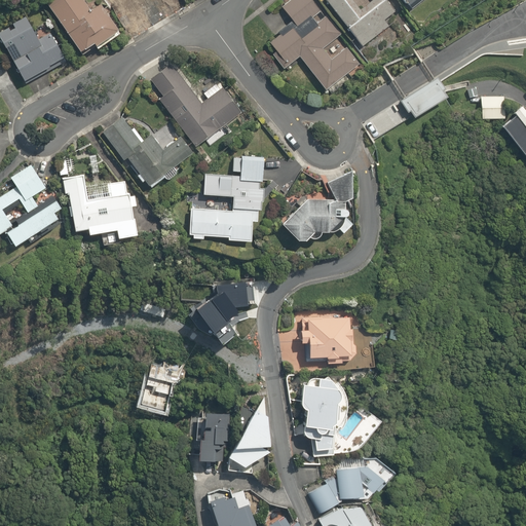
[(86,0),(82,3),(79,0),(51,0),(46,4),(77,50),(92,40),(97,46),(120,30),(100,0),(86,0)]
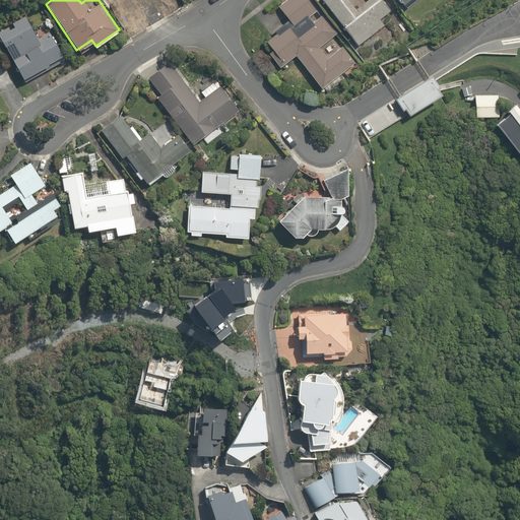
[(129,0),(134,8),(150,0),(129,0)]
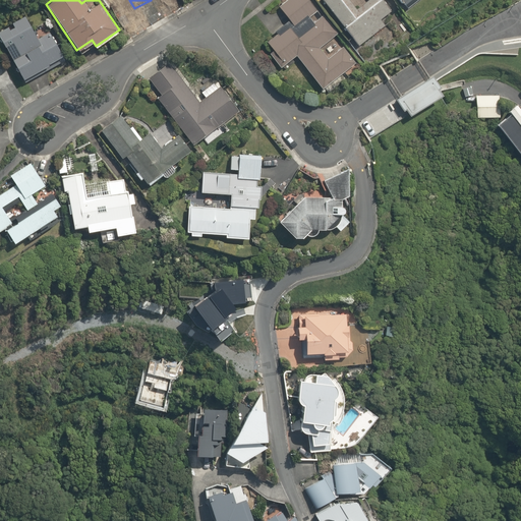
[(322,91),(357,64),(345,47),(330,59),(321,47),(336,36),(322,17),(315,21),(310,14),(316,10),(308,0),(285,0),(277,6),(289,22),(265,41),(284,66),(296,57),(322,91)]
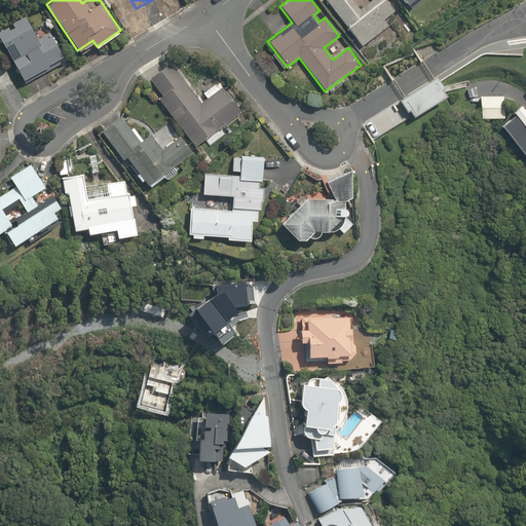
[(366,0),(359,6),(352,0),(324,0),(360,46),(389,24),(385,19),(399,9),(391,0),(366,0)]
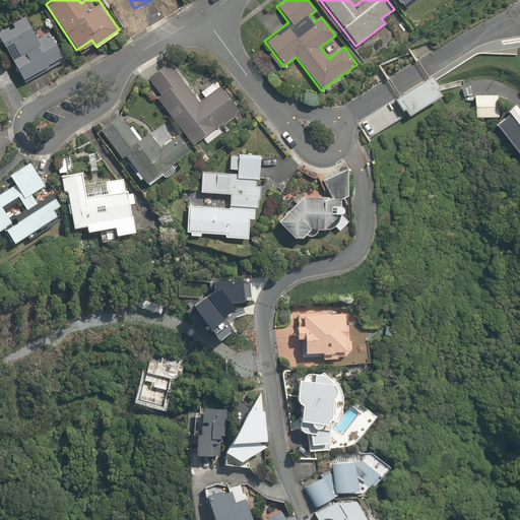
[(24,14),(0,27),(0,38),(6,50),(12,46),(18,56),(11,60),(22,80),(63,58),(50,33),(38,39),(24,14)]
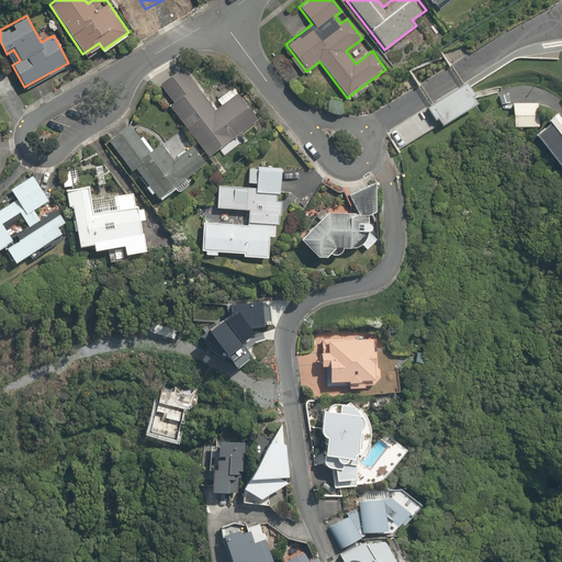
[(170,107),(208,157),(256,122),(235,94),(214,110),(183,69),(160,87),(172,104),(170,107)]
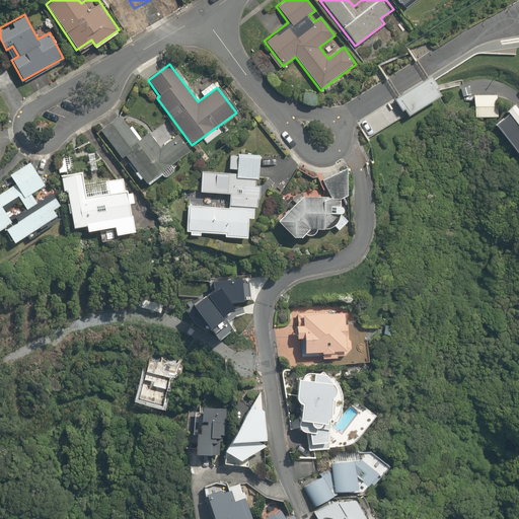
[(438,86),(430,74),(427,77),(396,95),(392,98),(393,99),(400,110),(402,108),(405,114),(406,115),(439,94),(435,88),(436,87),(438,86)]
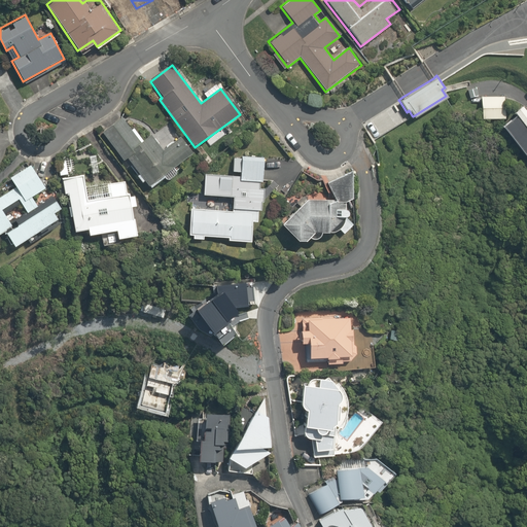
[(481,117),(503,117),(503,96),(480,96),(481,117)]
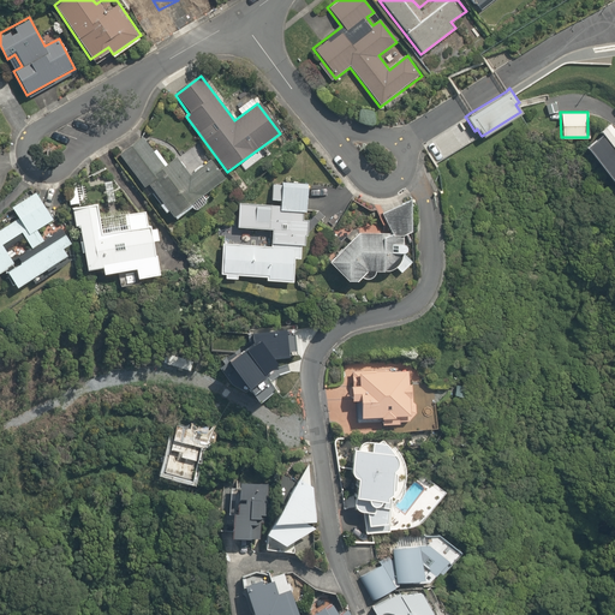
[(599,132),(581,144),(614,187),(614,132),(607,121),(596,129),(599,132)]
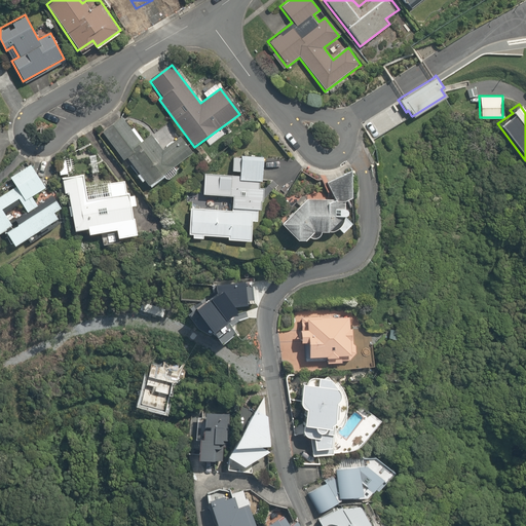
[(165,180),(175,173),(173,168),(189,155),(177,139),(161,151),(150,137),(141,144),(121,117),(102,132),(124,161),(127,158),(148,186),(162,176),(165,180)]
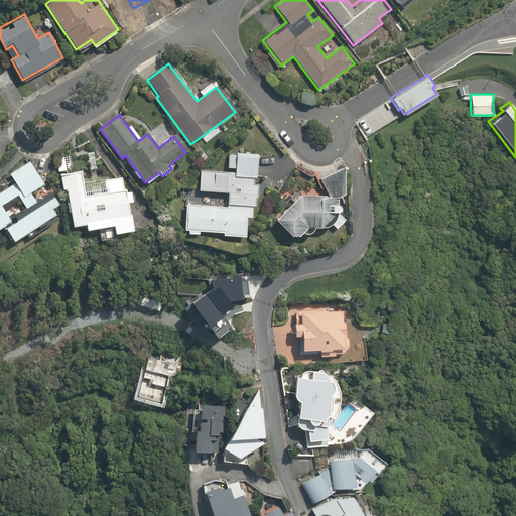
[(253,205),(257,205),(258,184),(255,184),(255,176),(258,177),(259,152),(228,151),(227,167),(235,167),(235,172),(201,171),(201,190),(227,191),(227,204),(253,205)]
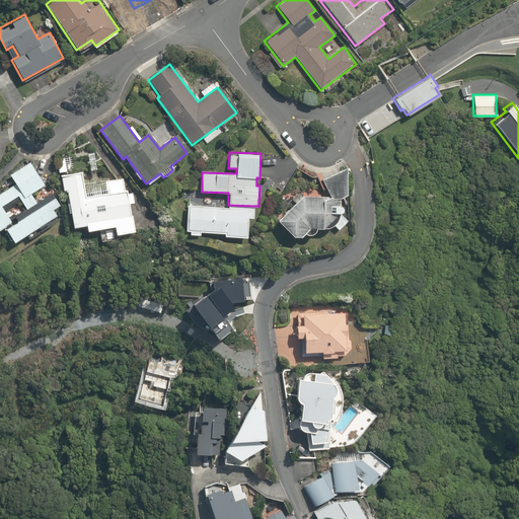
[(67,171),(66,157),(57,158),(59,172),(67,171)]
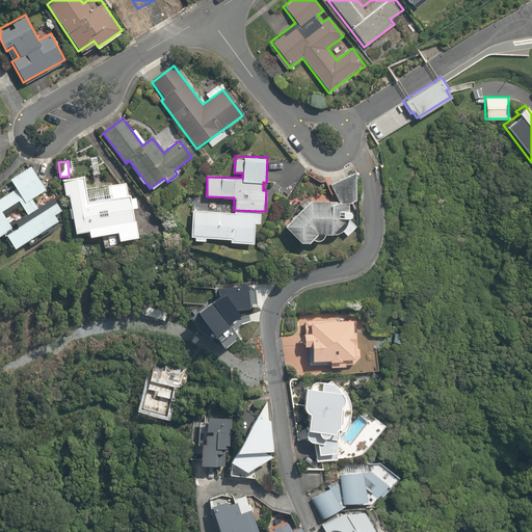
[(18,202),(26,215),(38,207),(33,198),(46,191),(30,166),(10,179),(16,188),(0,198),(0,234),(12,227),(3,211),(18,202)]
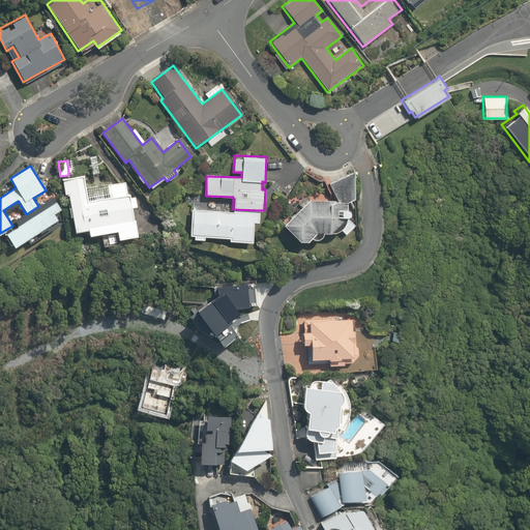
[(351,211),(348,211),(347,204),(354,200),(355,170),(329,183),(339,203),(312,199),(283,227),(299,242),(305,242),(311,237),(318,239),(322,234),(324,233),(325,233),(326,233),(327,233),(328,233),(329,233),(330,233),(331,233),(332,233),(333,233),(334,232),(335,232),(336,232),(336,231),(337,231),(339,230),(345,235),(354,225),(350,222),(351,217),(351,211)]
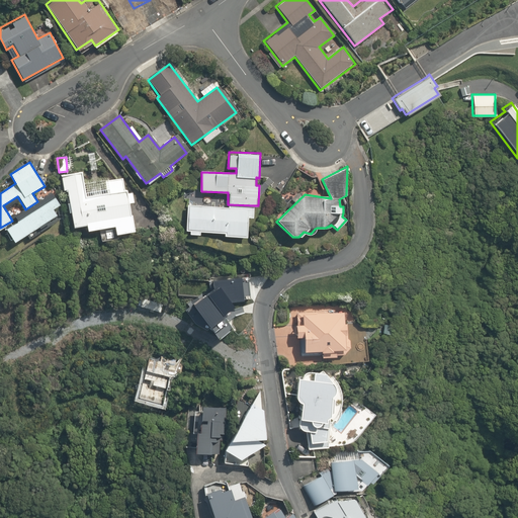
[(101,243),(115,241),(114,235),(134,232),(130,202),(133,202),(131,191),(123,192),(121,179),(106,181),(109,194),(86,198),(82,173),(61,176),(63,191),(67,190),(72,226),(85,224),(86,232),(98,230),(101,243)]
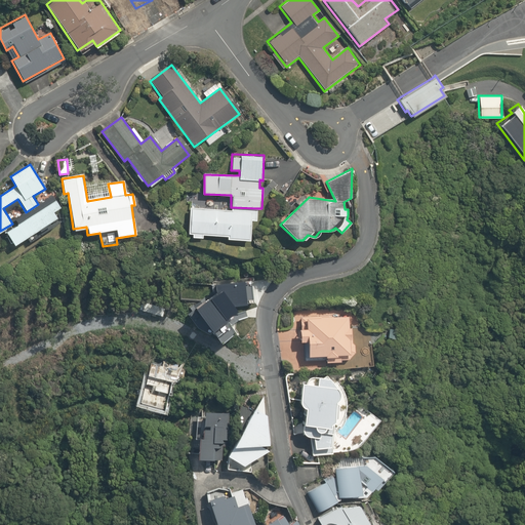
[(5,231),(14,245),(57,218),(53,213),(61,209),(55,200),(5,231)]
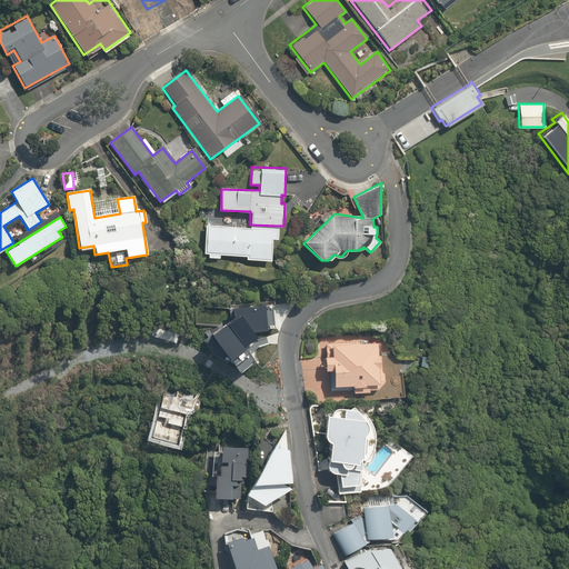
[(207,255),(207,258),(220,258),(220,255),(245,256),(245,260),(271,261),(272,241),(279,241),(279,226),(250,225),(205,223),(203,255),(207,255)]
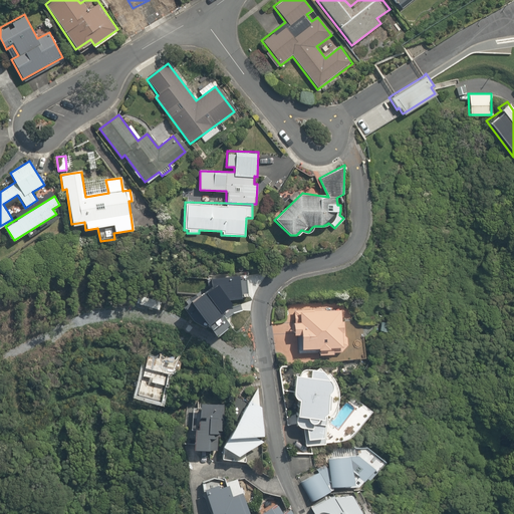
[(334,347),(345,346),(343,321),(340,322),(339,310),(297,313),(298,322),(293,322),(294,336),(299,335),(300,350),(316,349),(316,354),(334,353),(334,347)]
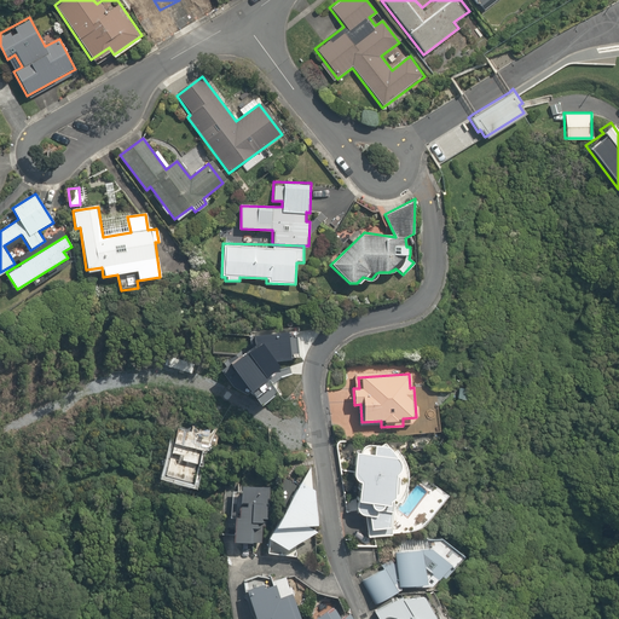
[(363,515),(364,515),(368,515),(370,530),(392,527),(395,505),(395,504),(398,503),(401,507),(410,492),(406,487),(408,486),(408,484),(409,481),(409,480),(409,478),(409,475),(409,473),(408,470),(408,469),(406,467),(406,464),(405,462),(404,461),(403,458),(401,457),(400,455),(399,453),(398,451),(395,450),(394,449),(392,447),(388,447),(388,445),(366,443),(366,445),(362,445),(360,452),(360,453),(359,453),(358,453),(358,455),(357,456),(356,457),(354,458),(354,460),(353,461),(353,462),(353,463),(353,464),(352,466),(352,467),(352,468),(352,469),(352,470),(353,472),(353,473),(353,474),(354,475),(354,476),(356,478),(357,479),(358,480),(358,481),(356,508),(356,509),(357,510),(357,512),(358,513),(359,514),(360,514),(360,515),(362,515),(363,515)]
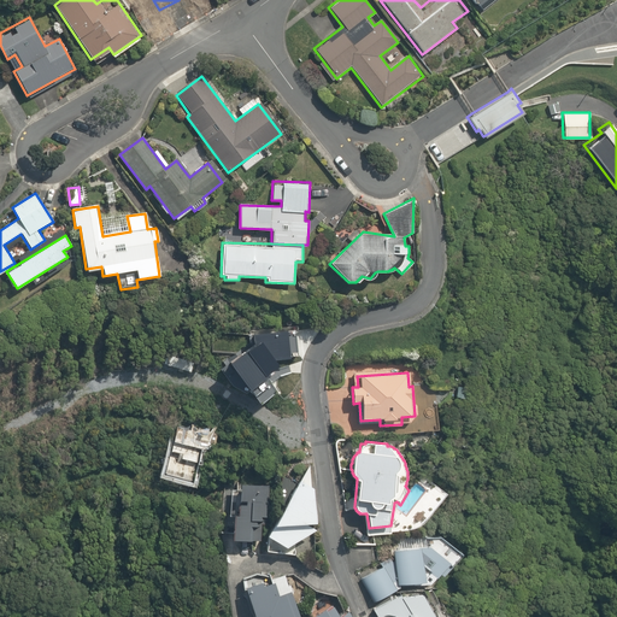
[(311,466),(266,535),(283,547),(315,529),(311,466)]
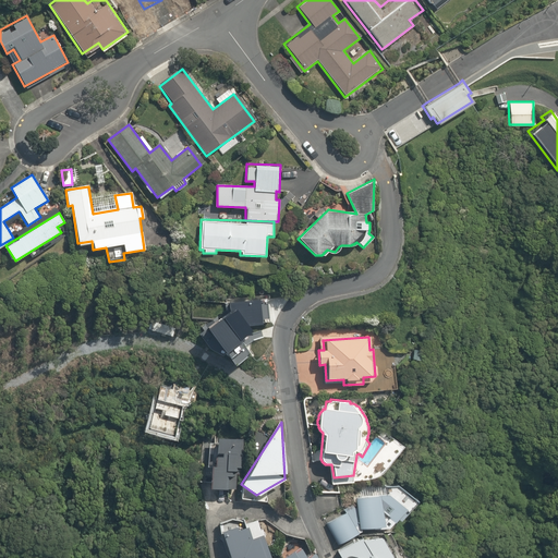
[(232,476),(233,468),(239,469),(244,440),(219,436),(209,486),(226,489),(229,475),(232,476)]
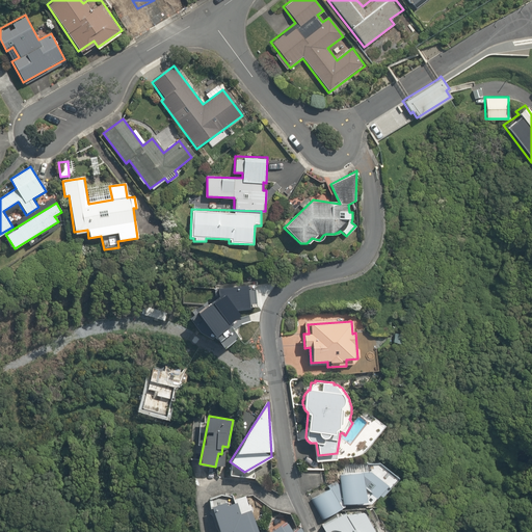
[(341,502),(372,503),(386,485),(388,487),(396,477),(378,462),(339,474),(339,480),(308,498),(321,521),(344,507),(341,502)]
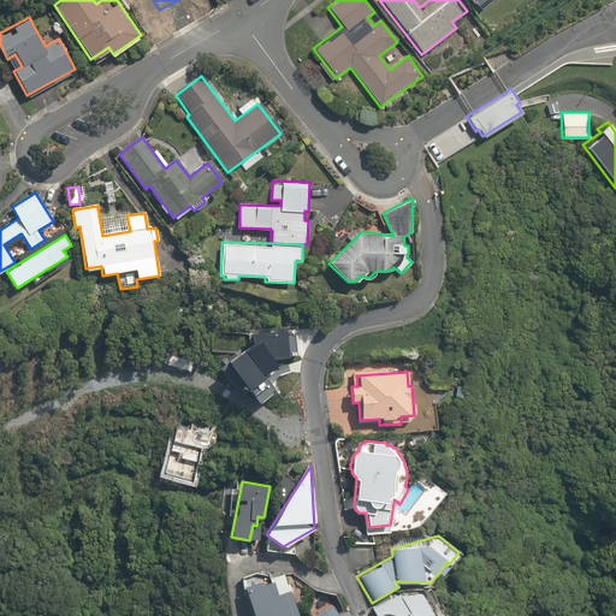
[(270,574),(271,579),(264,581),(261,576),(244,581),(254,615),(295,615),(283,572),(270,574)]
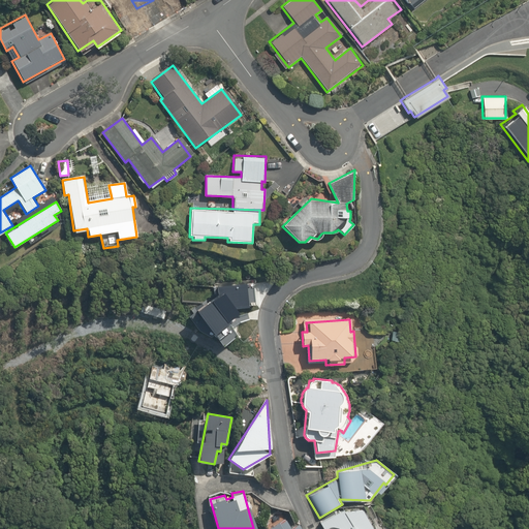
[(370,528),(363,510),(343,509),(319,522),(322,528),(370,528)]
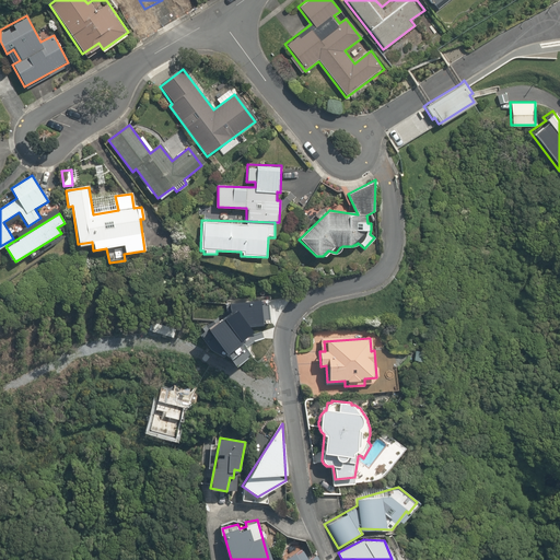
[(313,559),(312,556),(307,558),(301,548),(281,559),(313,559)]
